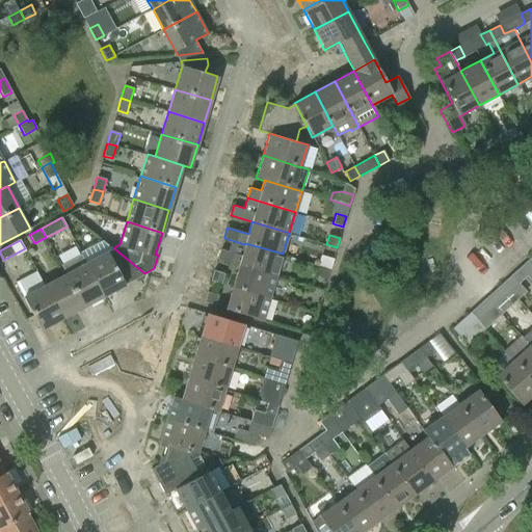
[(218,259),(239,265),(275,275),(283,254),(245,243),(244,244),(241,255),(221,248),(218,259)]
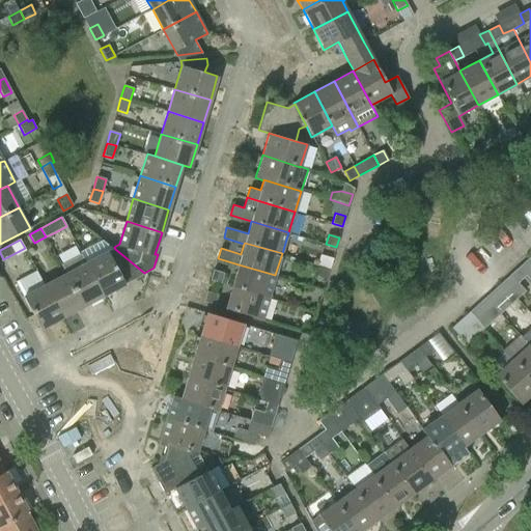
[(86,261),(104,295),(144,273),(115,249),(114,247),(86,261)]
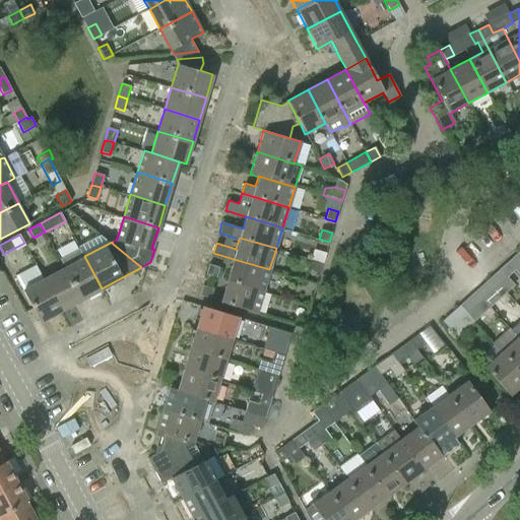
[(84,256),(82,257),(78,250),(59,260),(63,267),(64,267),(81,299),(102,288),(84,256)]
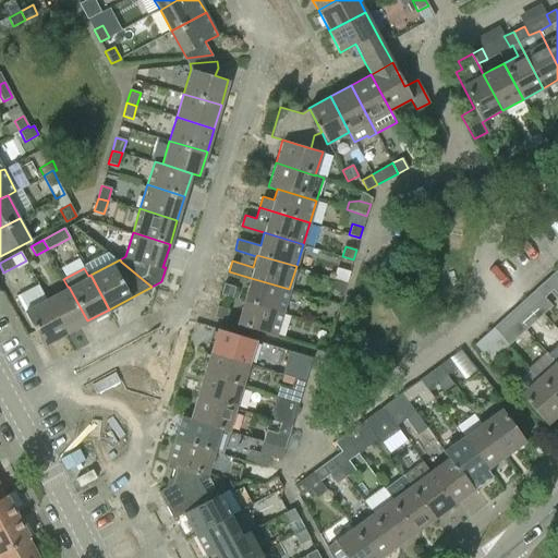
[(557,269),(545,281),(553,290),(557,295),(557,269)]
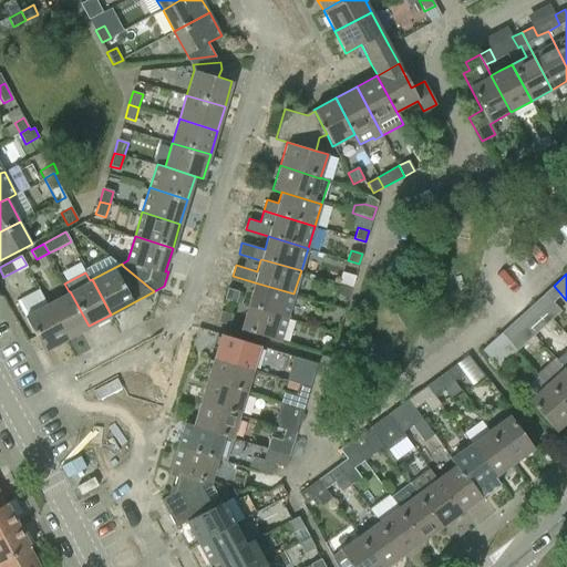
[(255,282),(248,305),(287,317),(294,294),(255,282)]
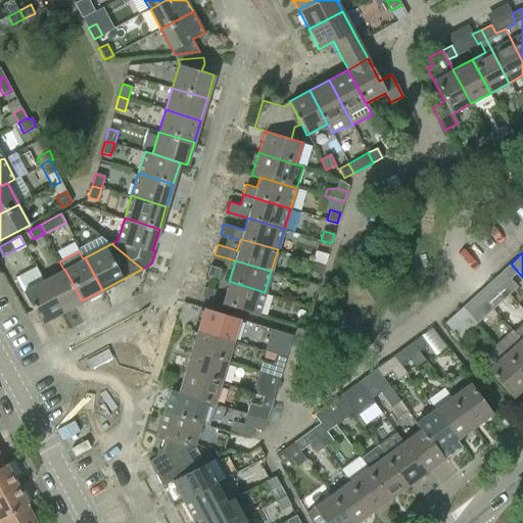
[(511,264),(493,279),(509,295),(518,287),(511,279),(518,272),(511,264)]
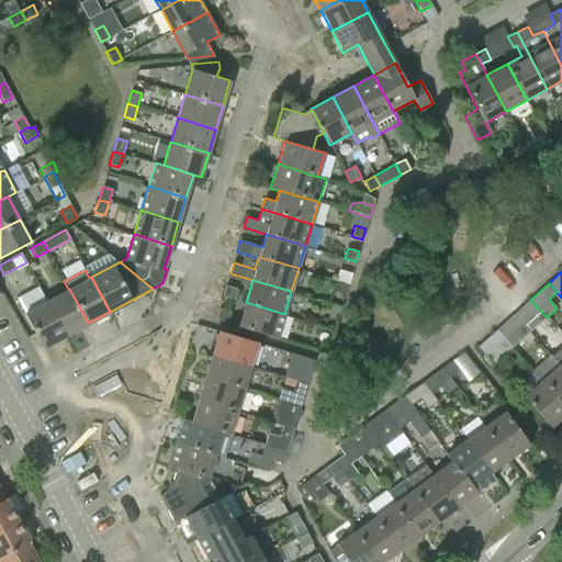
[(237,289),(226,285),(223,296),(234,300),(237,289)]
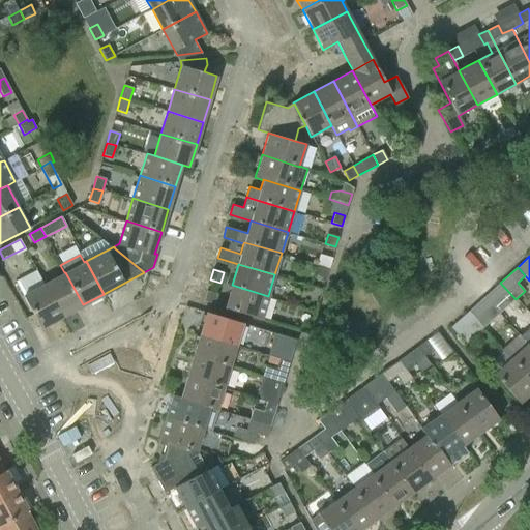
[(62,316),(83,304),(65,272),(64,272),(45,284),(62,316)]
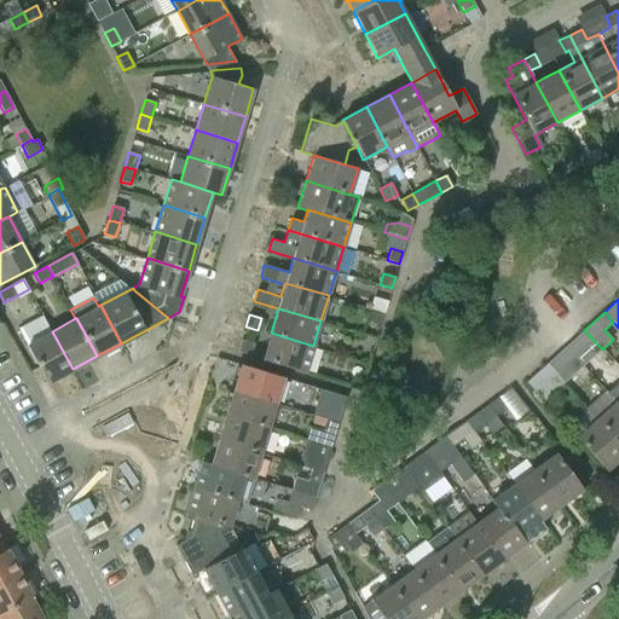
[(584,330),(566,347),(583,366),(602,350),(584,330)]
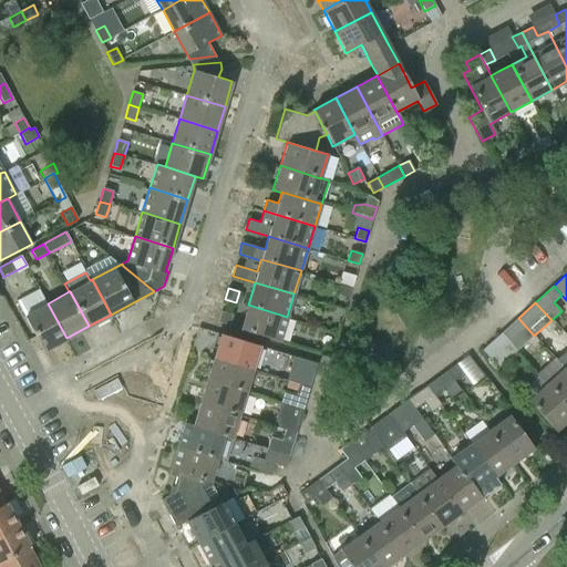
[(44,350),(66,338),(48,303),(26,316),(44,350)]
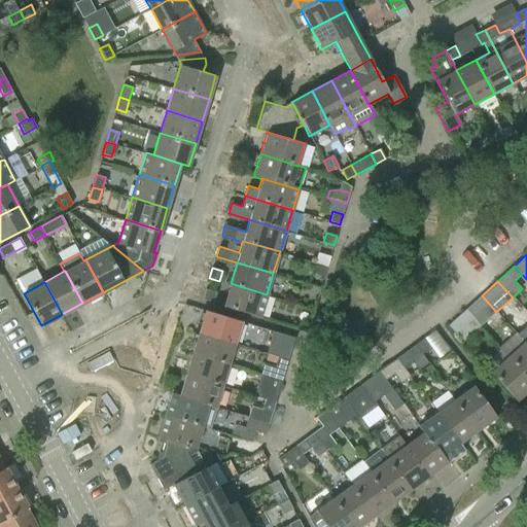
[(260,317),(267,294),(231,283),(223,307),(260,317)]
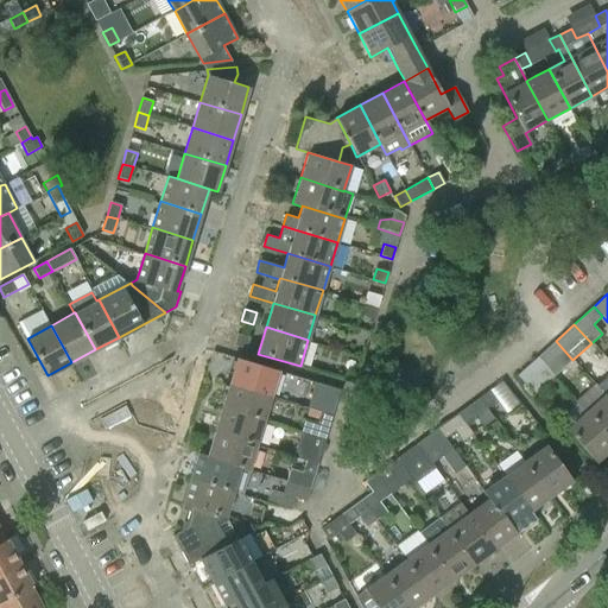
[(238,334),(234,346),(246,349),(249,337),(238,334)]
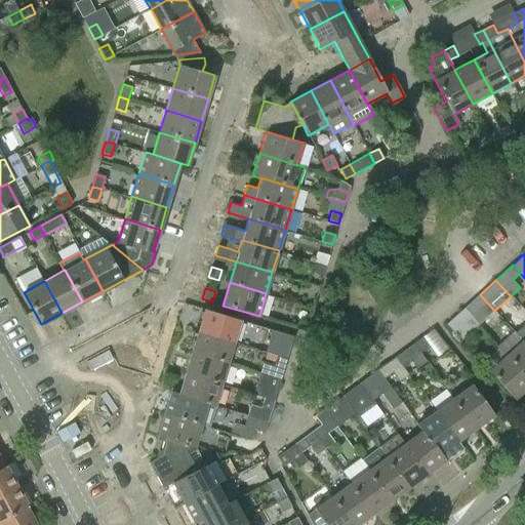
[(480,294),(463,309),(478,325),(494,311),(480,294)]
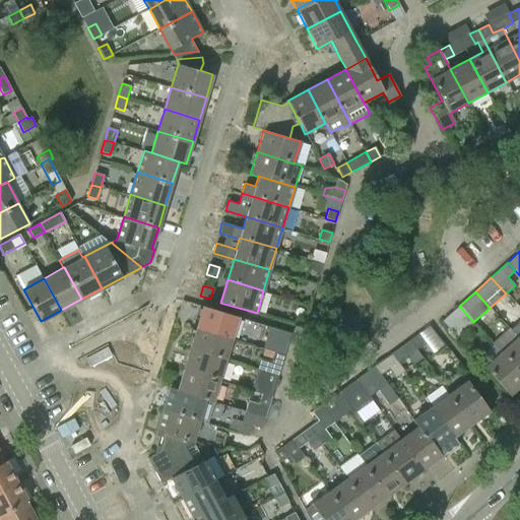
[(473,322),(459,306),(442,321),(456,337),(473,322)]
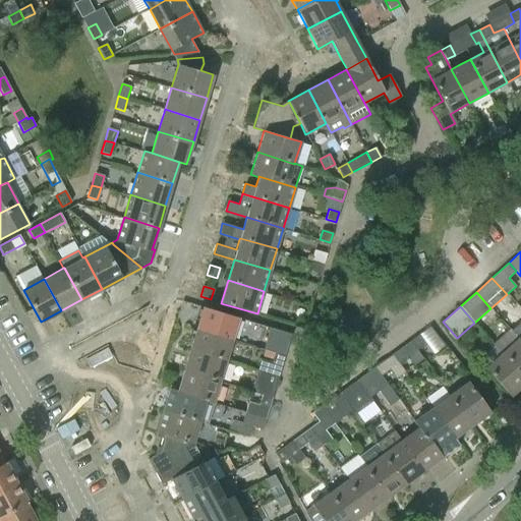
[(196,328),(233,339),(239,317),(203,307),(196,328)]
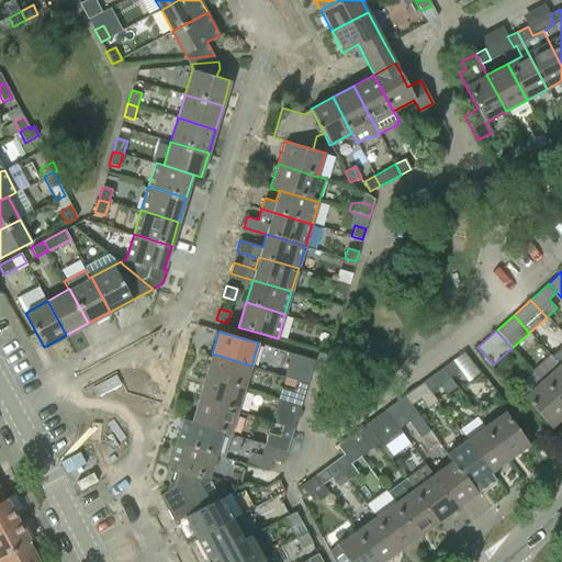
[(245,388),(251,366),(212,353),(205,375),(245,388)]
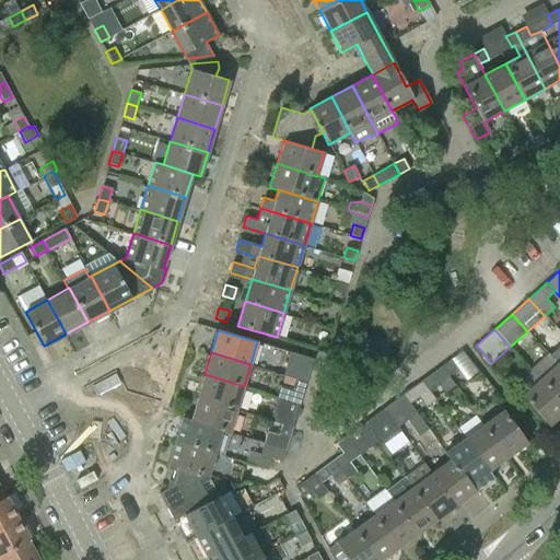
[(442,366),(448,376),(457,370),(464,380),(476,371),(462,352),(442,366)]
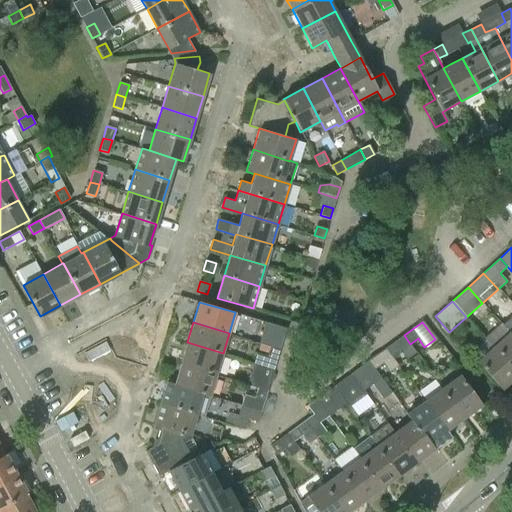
[(260,343),(280,350),(287,328),(276,325),(273,335),(263,332),(260,343)]
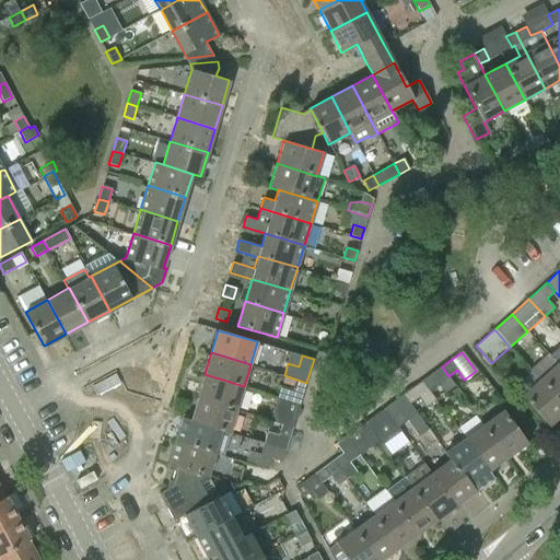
[(559,366),(557,363),(548,356),(531,371),(538,380),(539,380),(559,401),(559,366)]
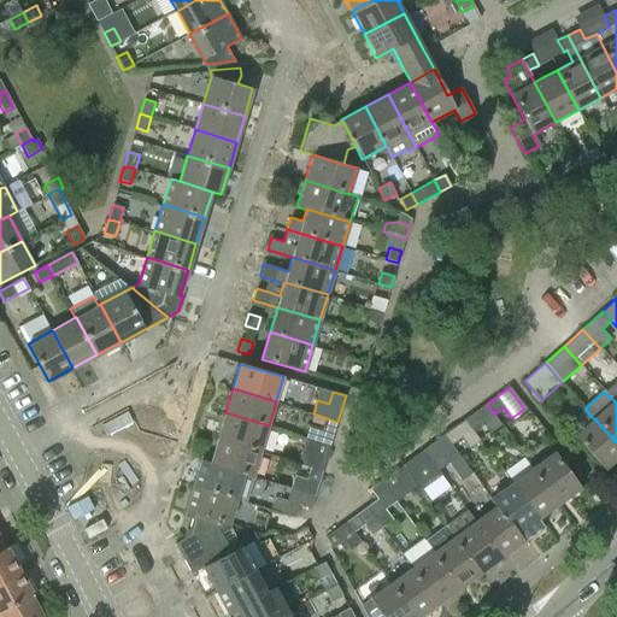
[(487,404),(465,419),(472,430),(482,423),(491,434),(503,425),(494,415),(487,404)]
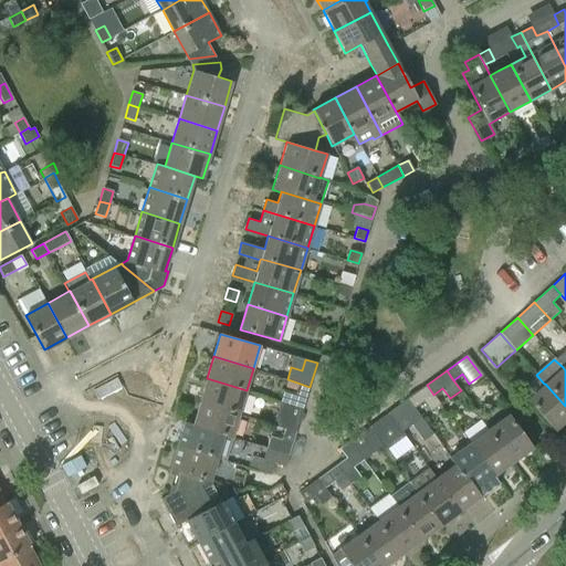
[(207,378),(200,401),(240,413),(247,390),(207,378)]
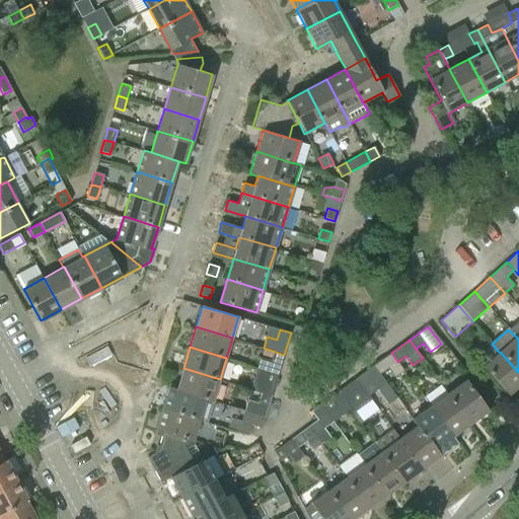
[(508,394),(518,383),(518,372),(500,352),(499,352),(483,367),(508,394)]
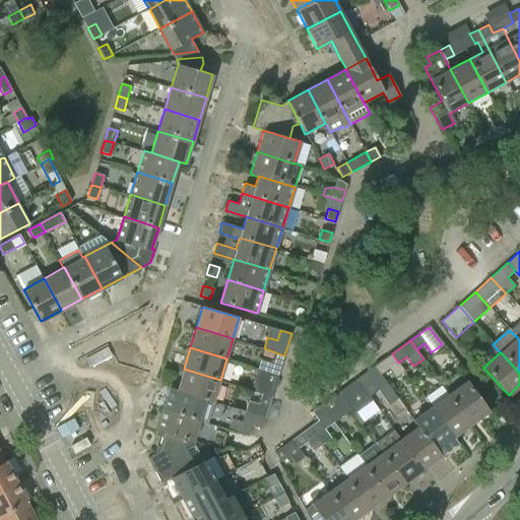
[(392,353),(375,367),(381,375),(389,369),(395,378),(405,372),(398,363),(392,353)]
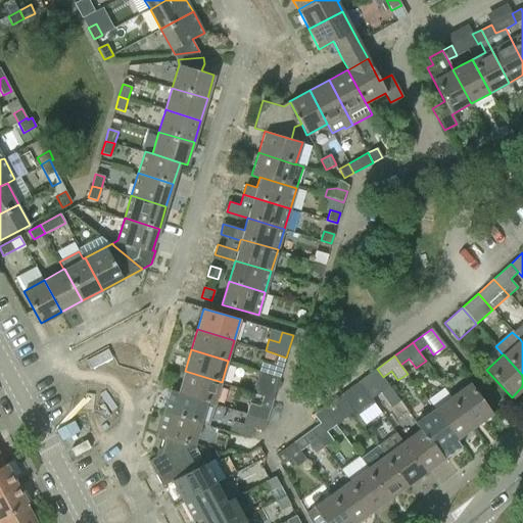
[(280,378),(283,367),(263,361),(258,372),(280,378)]
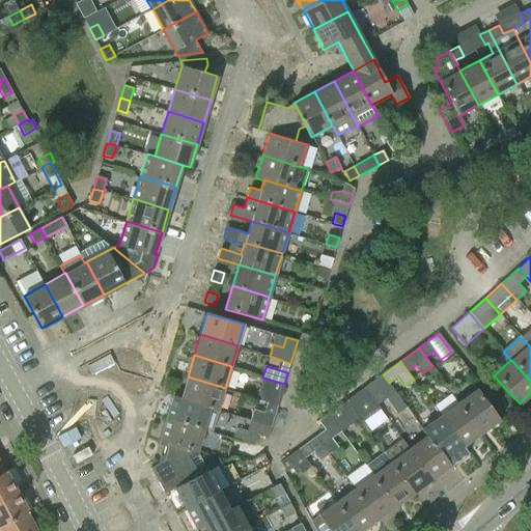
[(383,374),(364,388),(378,406),(386,399),(397,414),(407,408),(389,383),(383,374)]
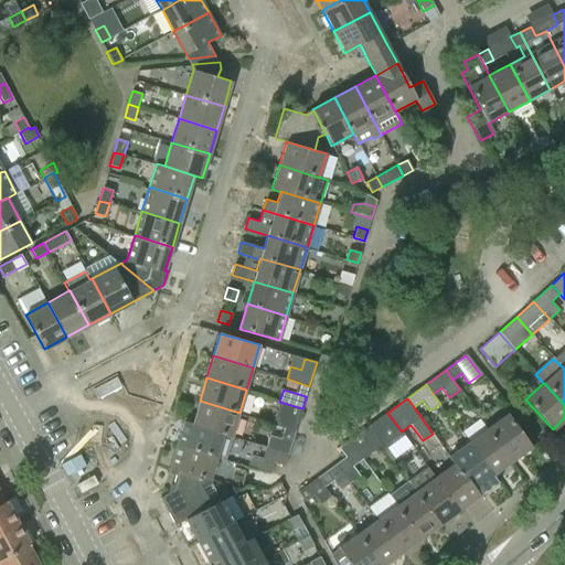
[(200,401),(193,423),(193,424),(232,436),(240,413),(200,401)]
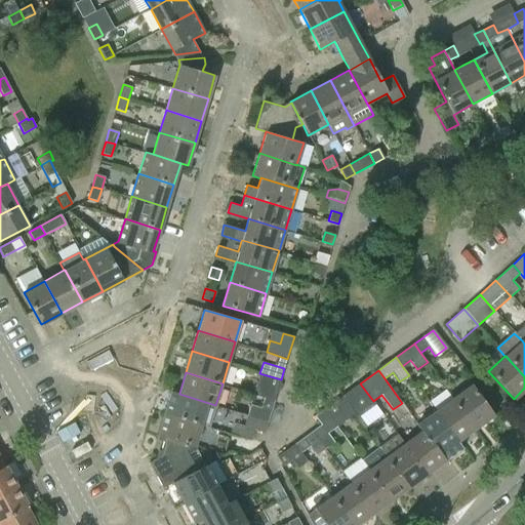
[(274,401),(278,390),(256,384),(253,395),(274,401)]
